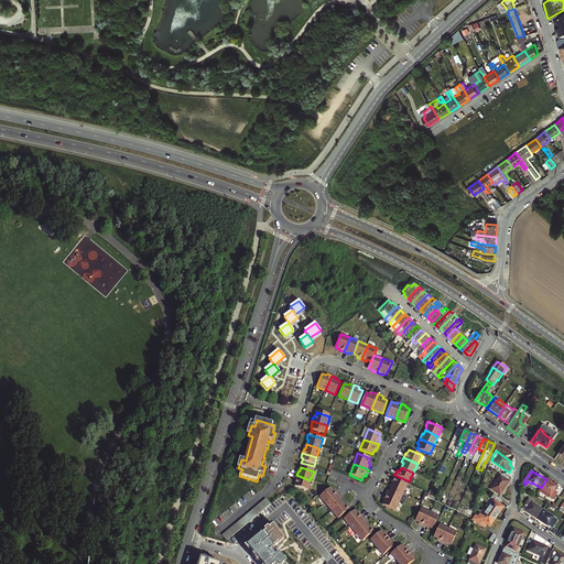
[(495,485),(491,489),(500,495),(509,481),(511,478),(503,473),(502,474),(500,478),(497,476),(491,484),(495,485)]
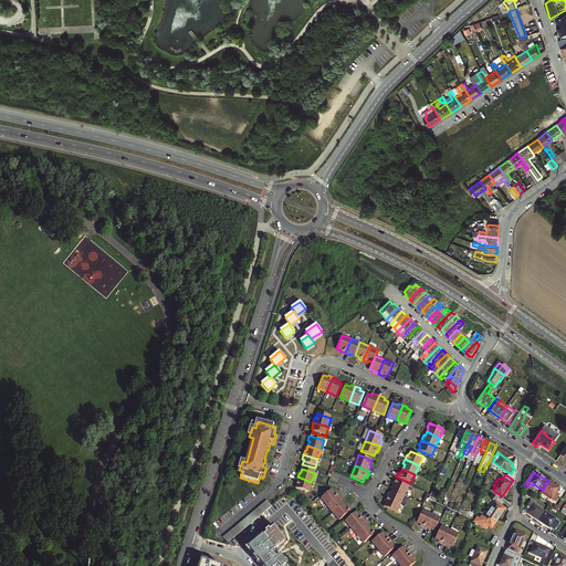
[(296,482),(294,485),(307,492),(311,482),(297,477),(295,482),(296,482)]
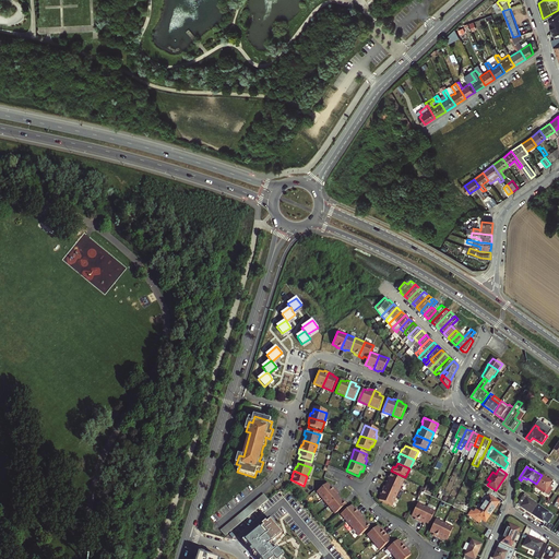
[(387,479),(384,484),(397,489),(401,480),(387,474),(384,478),(387,479)]
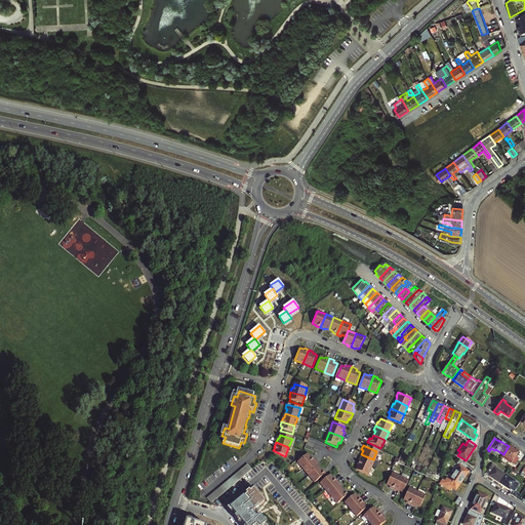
[(509,446),(503,454),(513,460),(511,463),(515,466),(519,458),(516,456),(517,453),(512,450),(513,449),(509,446)]
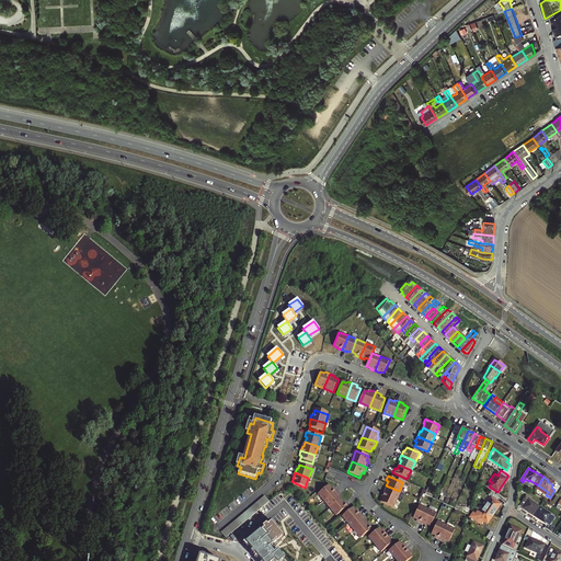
[(328,507),(333,515),(345,505),(342,502),(341,503),(338,499),(335,495),(336,494),(333,491),(330,487),(329,488),(325,484),(316,493),(321,501),(328,507)]
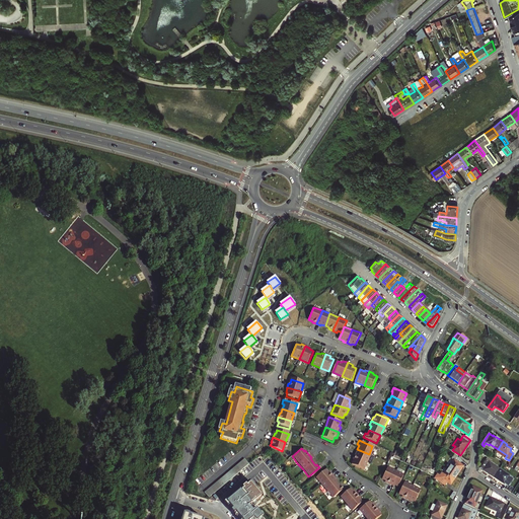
[(354,452),(352,456),(365,462),(369,454),(357,449),(355,452),(354,452)]
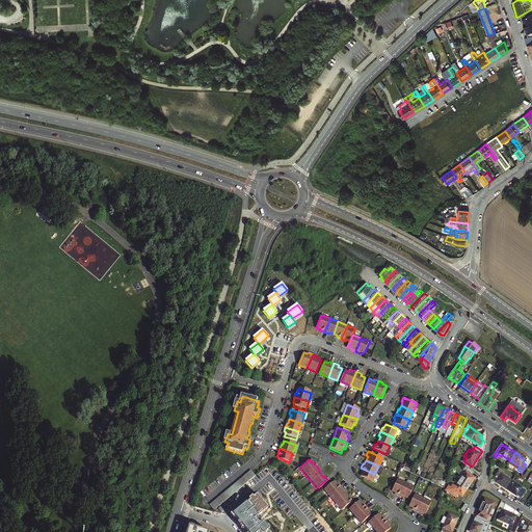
[(510,460),(508,463),(517,470),(520,467),(510,460)]
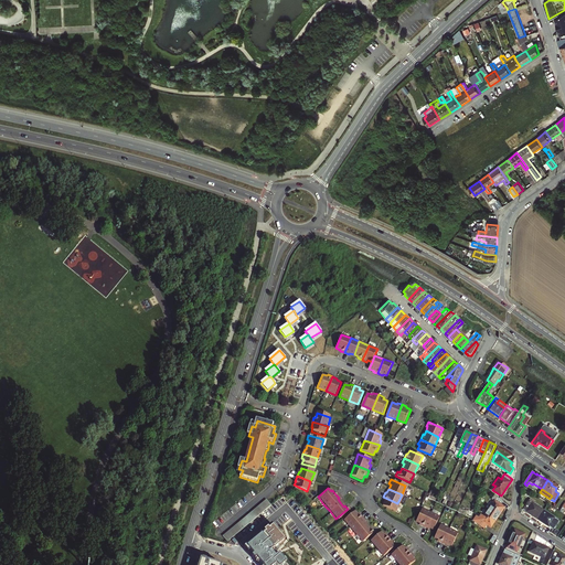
[(494,496),(492,499),(493,500),(487,510),(498,516),(500,513),(499,512),(503,507),(501,504),(503,501),(494,496)]
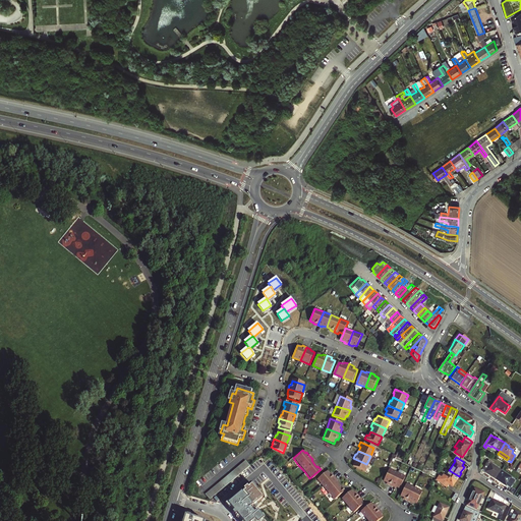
[(352,463),(351,467),(362,472),(366,464),(353,458),(351,462),(352,463)]
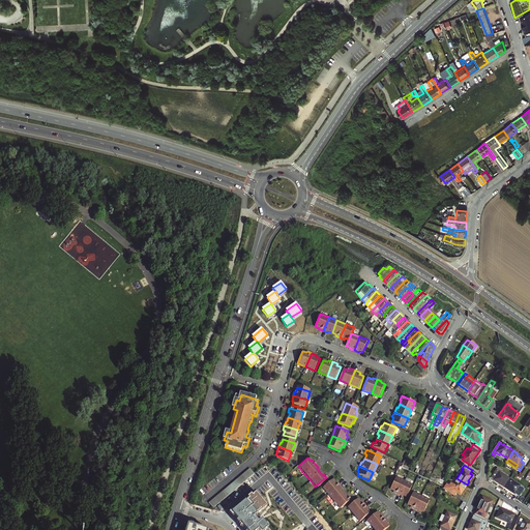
[(500,472),(501,470),(498,468),(491,478),(505,488),(510,479),(500,472)]
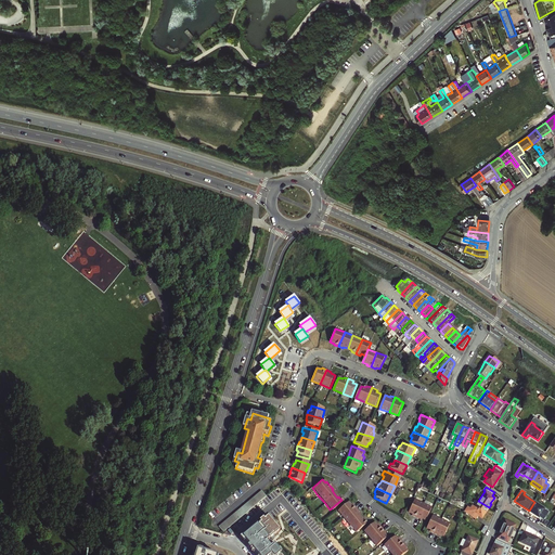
[(265,491),(220,527),(223,531),(230,526),(268,495),(265,491)]
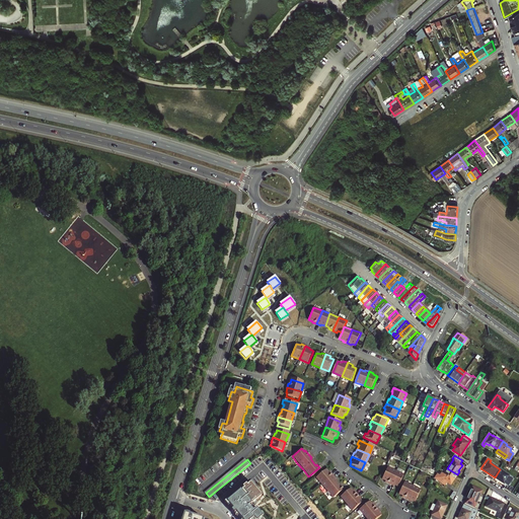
[(501,467),(491,460),(490,462),(500,469),(501,467)]
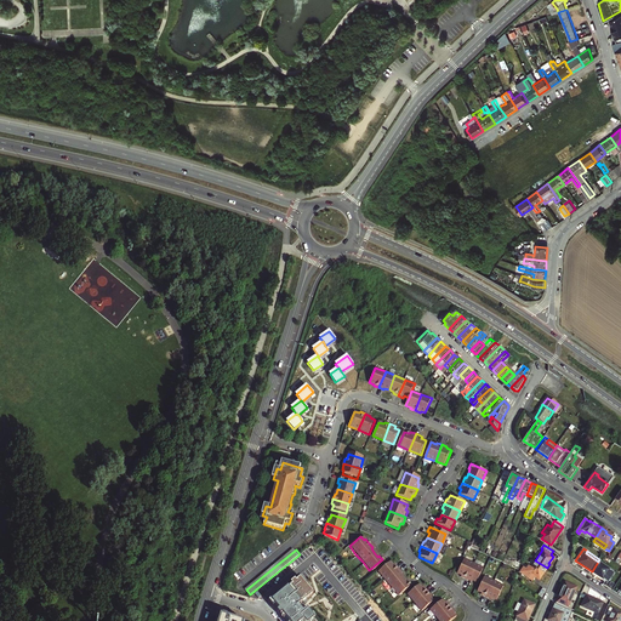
[(463,559),(456,574),(461,575),(460,577),(466,580),(473,564),(463,559)]
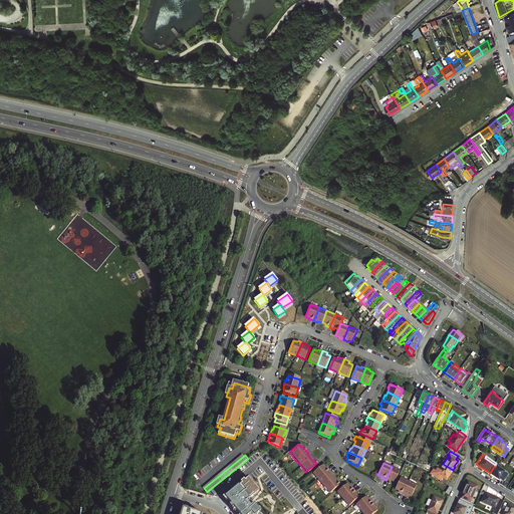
[(323,485),(329,492),(340,483),(337,480),(336,481),(333,478),(331,474),(332,474),(329,470),(326,467),(325,467),(322,464),(313,472),(318,479),(323,485)]
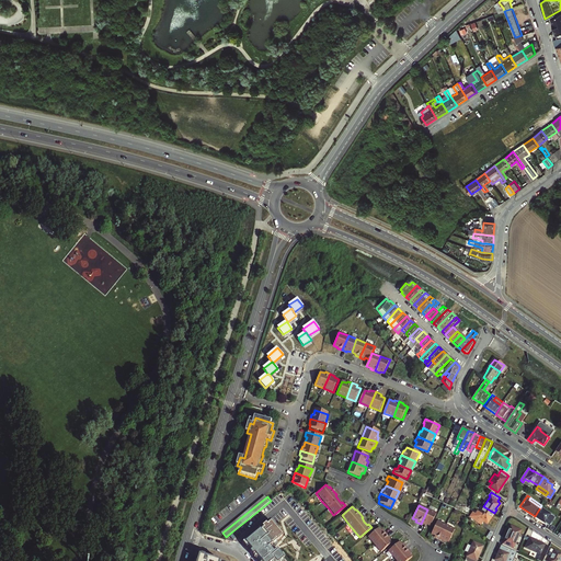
[(494,513),(483,506),(479,513),(474,511),(470,517),(481,525),(484,521),(487,523),(491,516),(492,517),(494,513)]
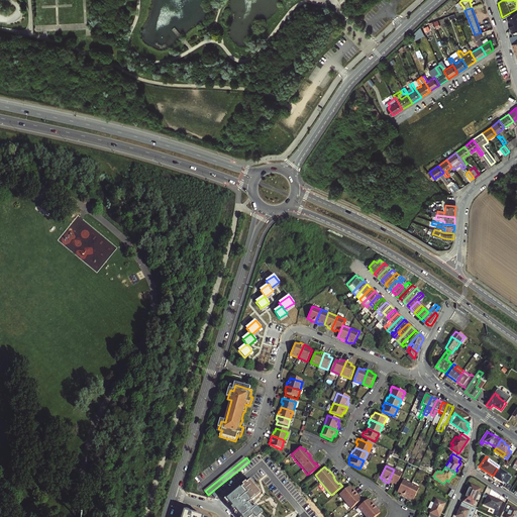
[(510,476),(498,468),(493,476),(505,484),(510,476)]
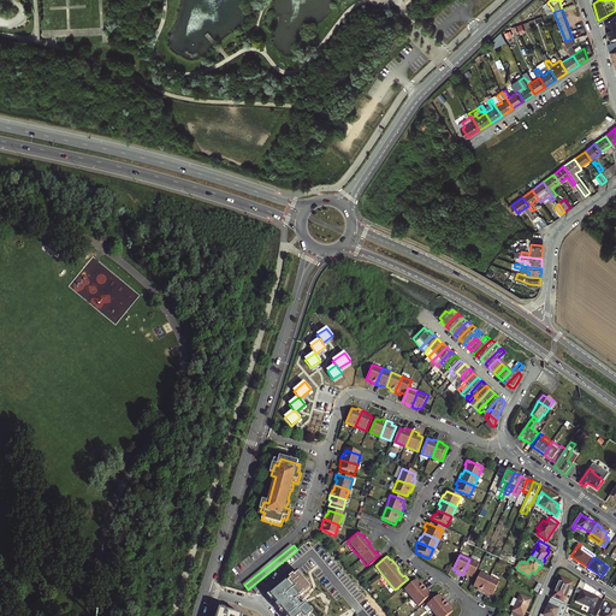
[(469,560),(462,575),(467,578),(468,575),(472,578),(479,564),(469,560)]
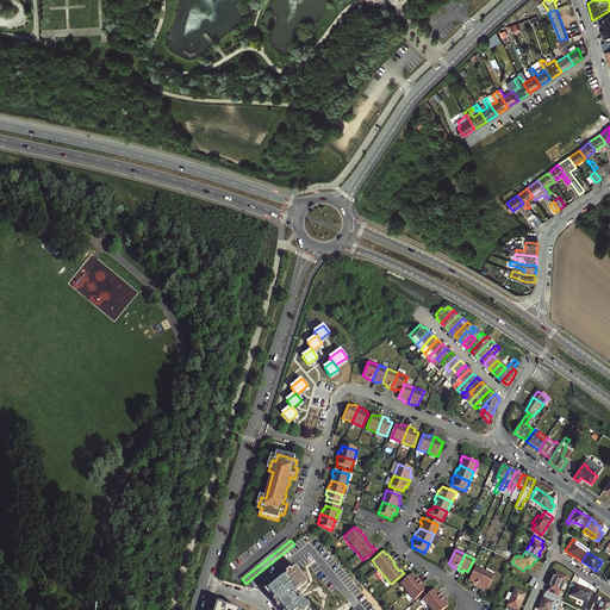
[(263,591),(279,609),(307,609),(309,608),(302,598),(298,602),(292,596),(307,583),(293,566),(298,572),(282,585),(284,586),(277,593),(272,587),(267,591),(265,590),(263,591)]
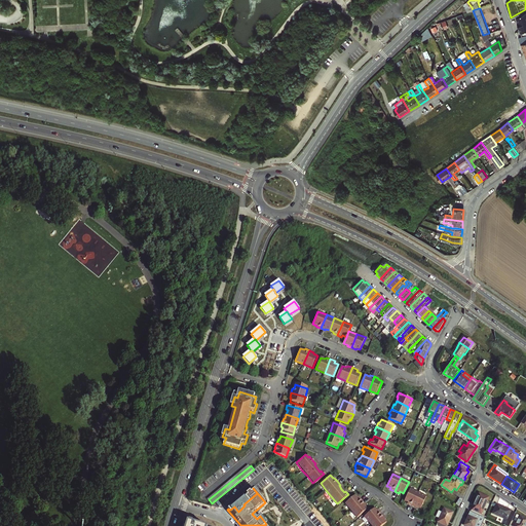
[(257,493),(253,488),(228,509),(230,510),(234,506),(238,512),(245,505),(243,504),(257,493)]
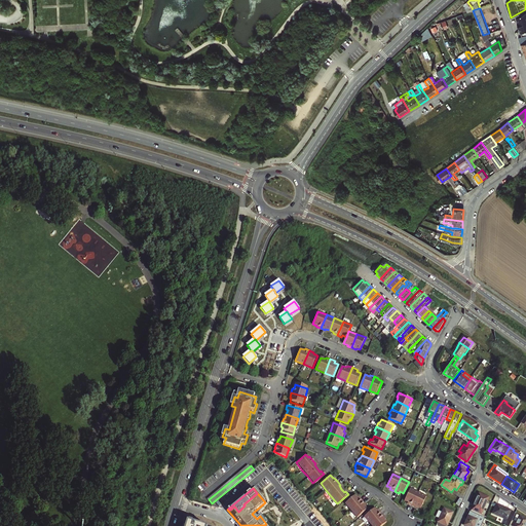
[(409,488),(404,500),(408,502),(407,503),(411,505),(418,492),(409,488)]
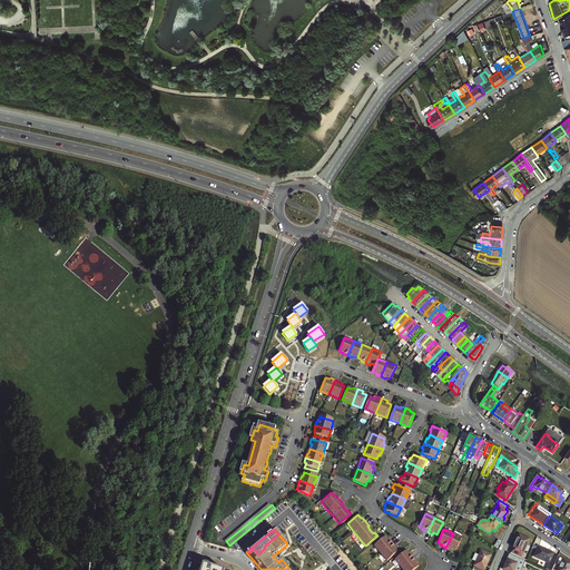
[(453,533),(445,548),(451,551),(451,549),(455,551),(462,538),(453,533)]
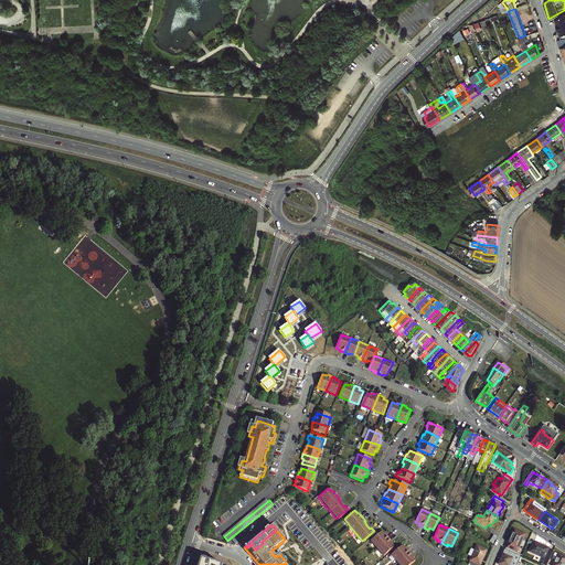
[(518,551),(525,534),(514,530),(509,541),(513,542),(511,548),(518,551)]
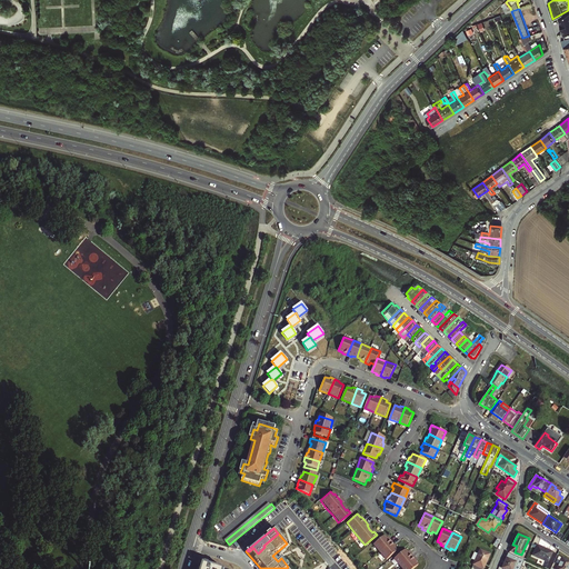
[(383,535),(373,543),(379,551),(391,541),(388,538),(387,539),(383,535)]
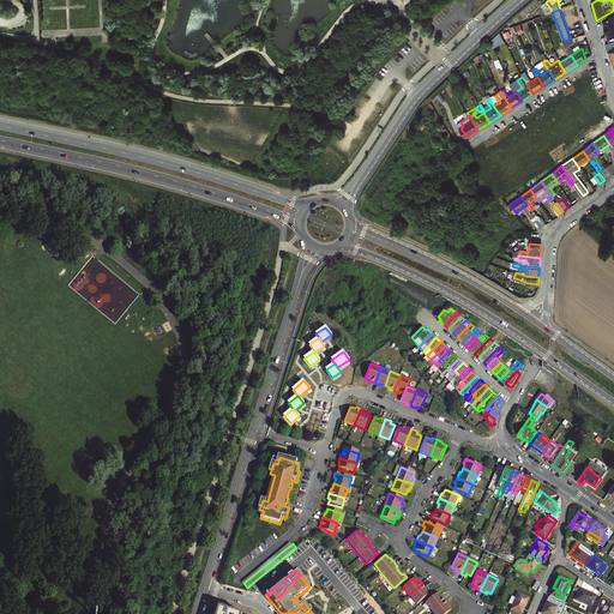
[(422,584),(409,595),(416,603),(428,594),(425,590),(426,589),(422,584)]
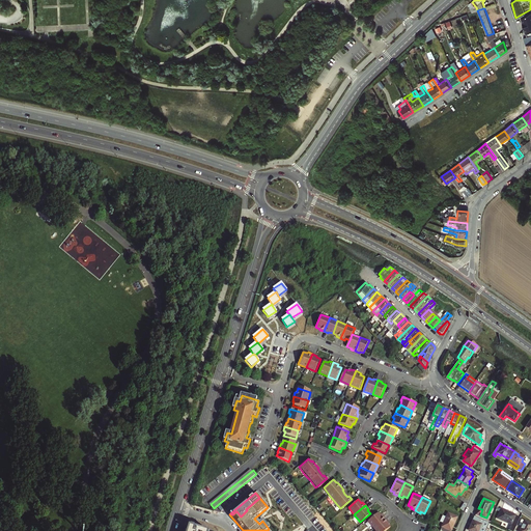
[(516,527),(521,518),(502,509),(498,519),(516,527)]
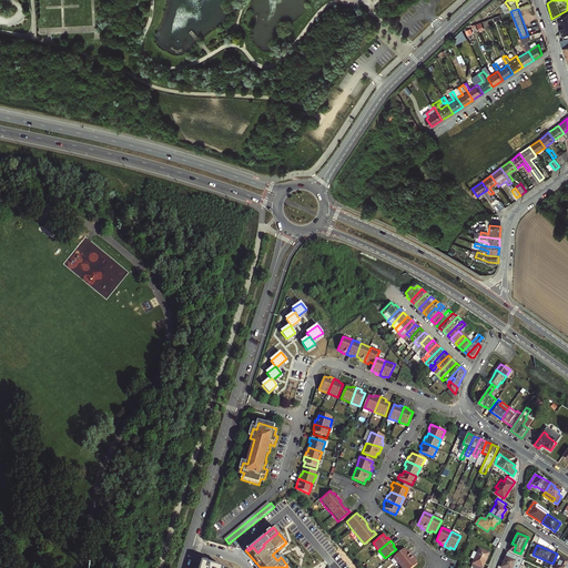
[(404,548),(393,557),(399,565),(412,555),(408,551),(407,553),(404,548)]
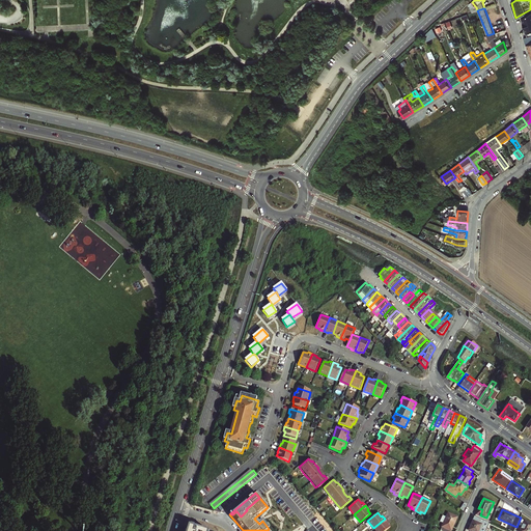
[(457,518),(448,513),(446,518),(445,516),(443,522),(444,523),(440,530),(441,530),(450,530),(451,530),(457,518)]
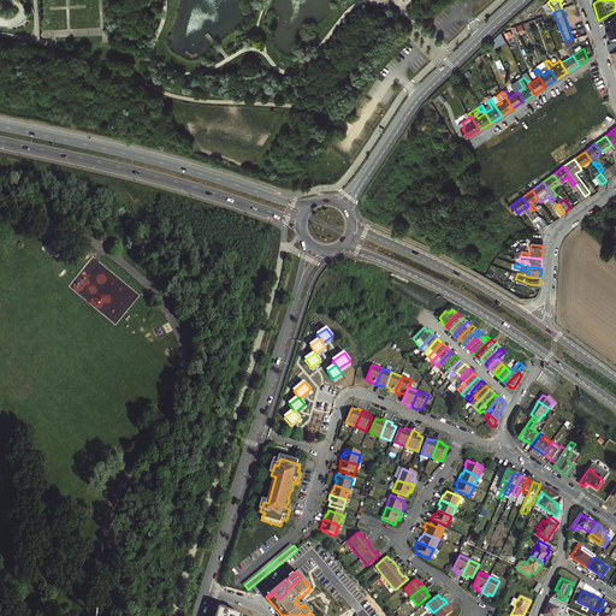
[(556,615),(562,604),(551,599),(544,615),(546,615),(556,615)]
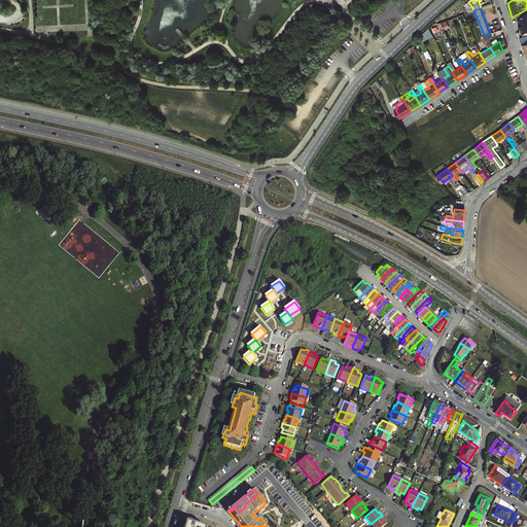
[(371,524),(373,526),(382,526),(387,523),(383,519),(385,519),(382,515),(371,524)]
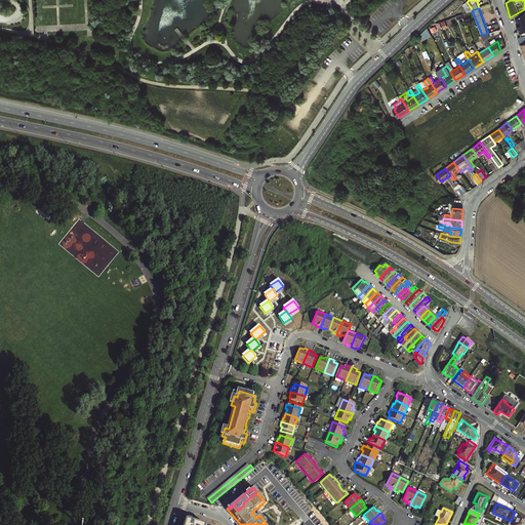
[(524,524),(524,518),(516,514),(513,522),(515,523),(513,524),(524,524)]
